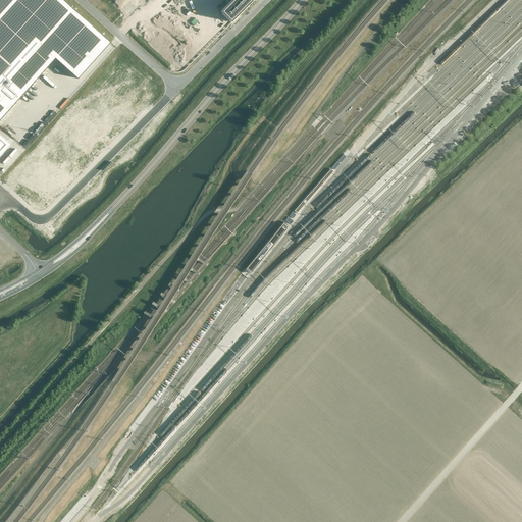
[(0,0),(0,152),(6,145),(0,139),(0,119),(55,58),(79,79),(110,43),(110,42),(62,0),(0,0)]
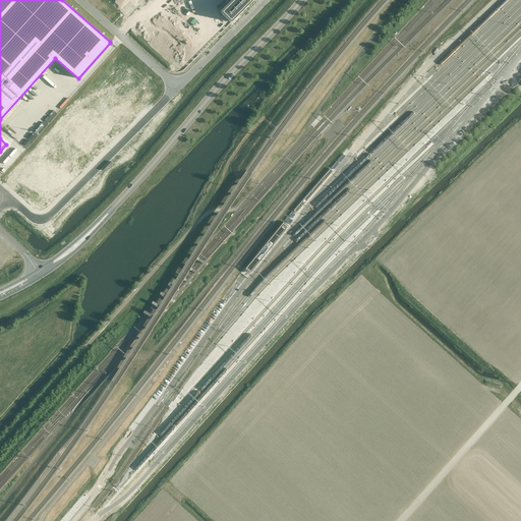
[(231,0),(221,11),(231,22),(252,0),(231,0)]
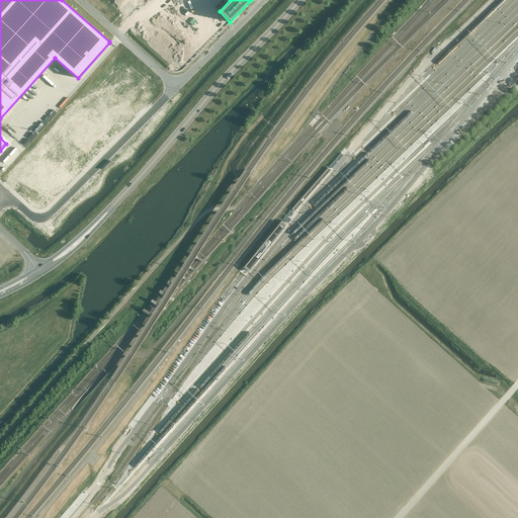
[(399,84),(401,86),(414,73),(411,71),(399,84)]
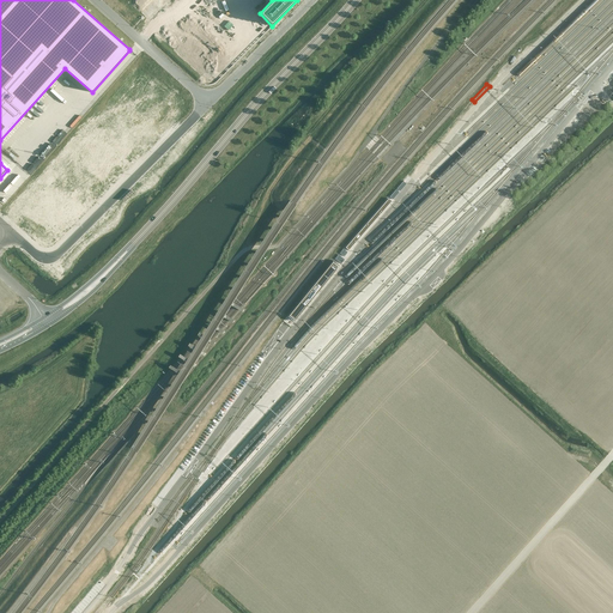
[(48,145),(41,155),(43,157),(52,147),(48,145)]
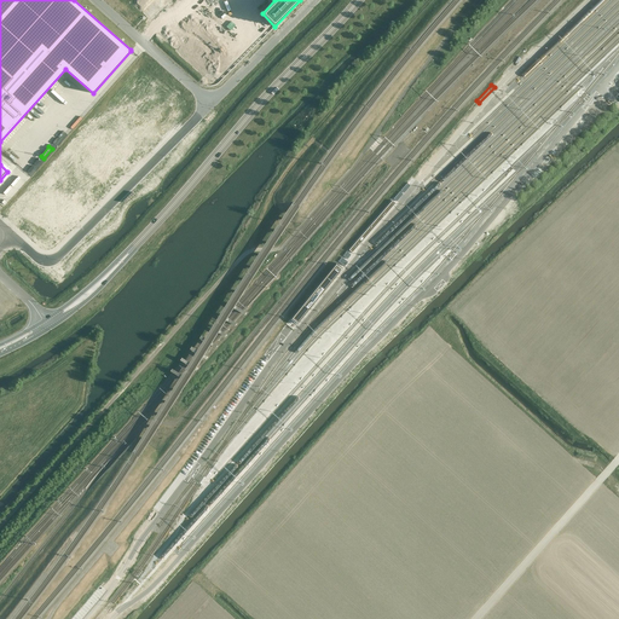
[(352,253),(395,203),(393,201),(350,250),(352,253)]
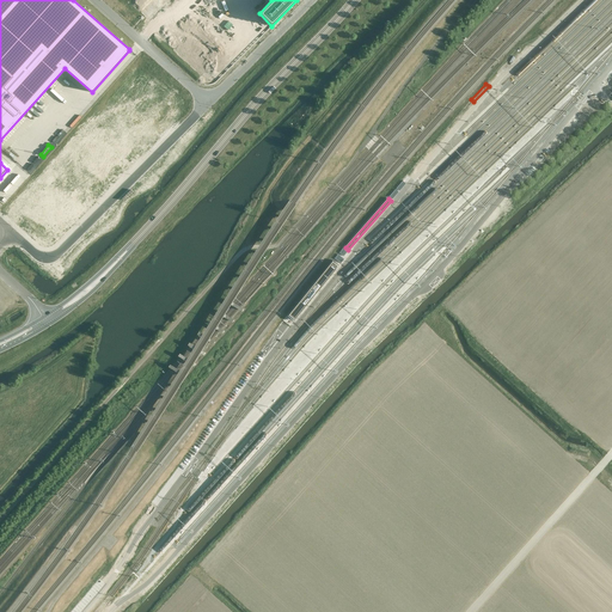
[(239,312),(240,313),(243,310),(242,308),(232,303),(225,298),(222,300),(230,305),(239,312)]
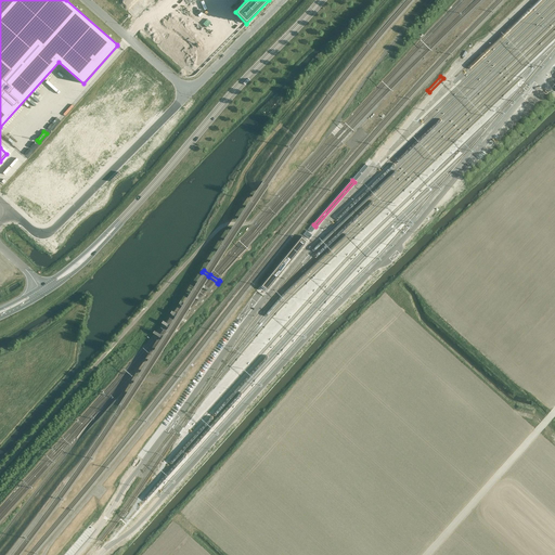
[(208,292),(210,293),(213,291),(210,289),(203,285),(196,281),(195,284),(202,288),(208,292)]
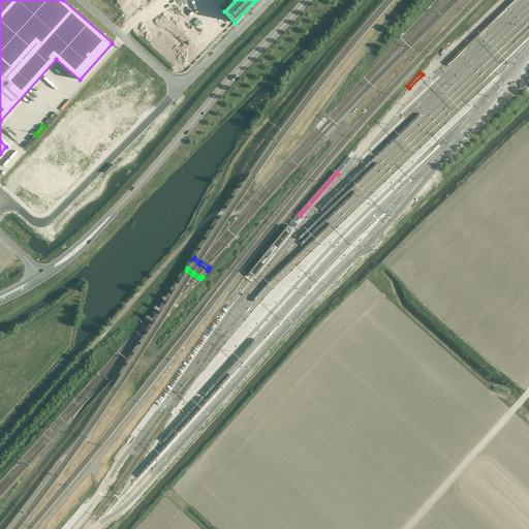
[(180,278),(178,280),(179,281),(185,285),(190,288),(191,289),(193,286),(192,286),(187,282),(181,278),(180,278)]
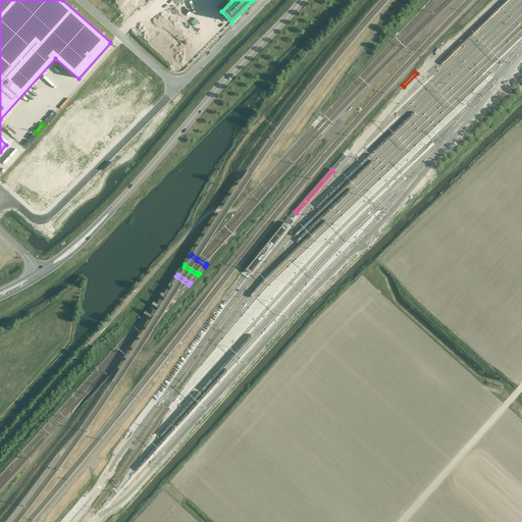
[(179,294),(180,295),(183,292),(181,292),(177,289),(171,284),(168,283),(167,285),(170,288),(176,292),(179,294)]
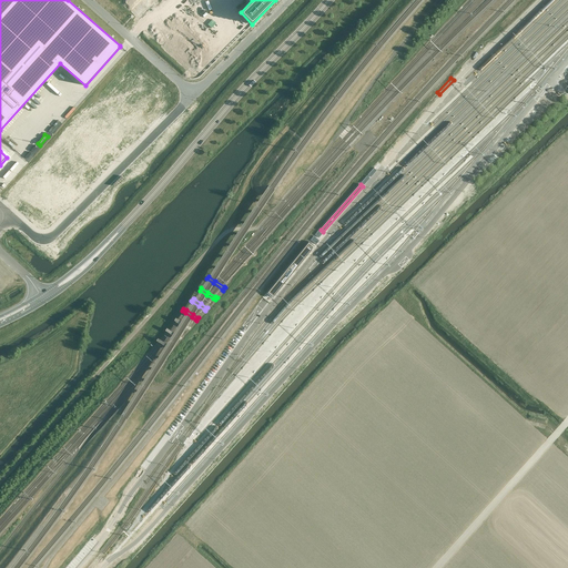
[(186,330),(188,331),(190,327),(189,327),(186,325),(180,322),(174,318),(173,322),(178,324),(184,328),(186,330)]
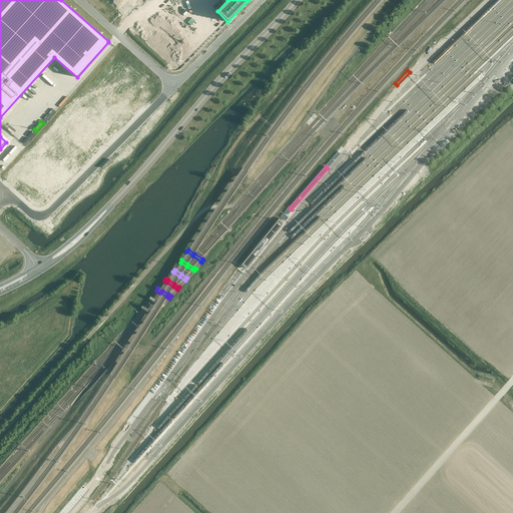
[(149,297),(148,299),(150,301),(154,303),(160,308),(161,308),(162,306),(162,305),(161,305),(155,301),(152,299),(149,297)]
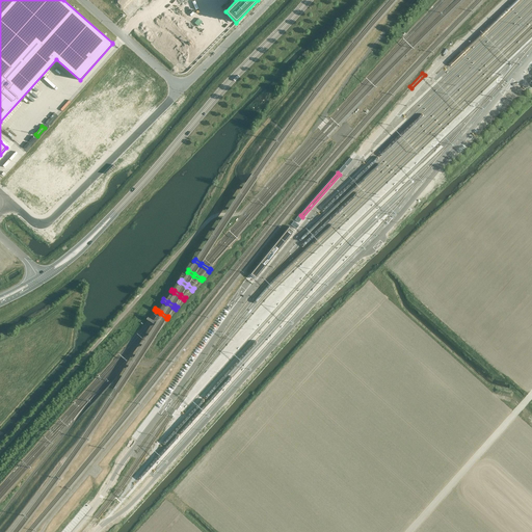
[(160,328),(162,325),(161,325),(155,322),(150,319),(147,317),(145,320),(148,321),(154,324),(160,328)]
